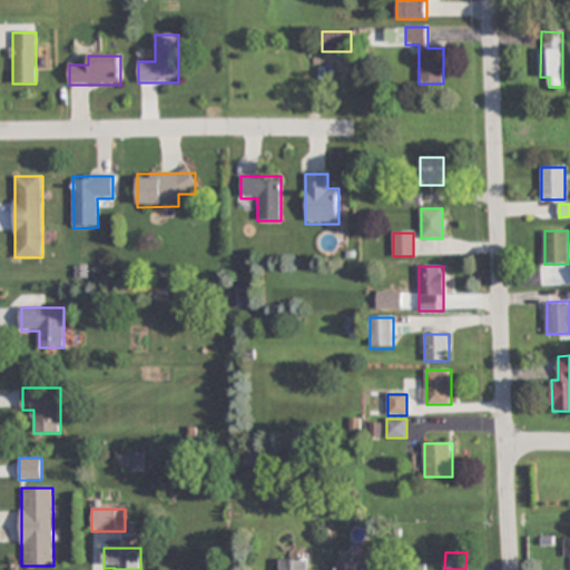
[(306,569),(307,559),(278,559),(278,569),(306,569)]
